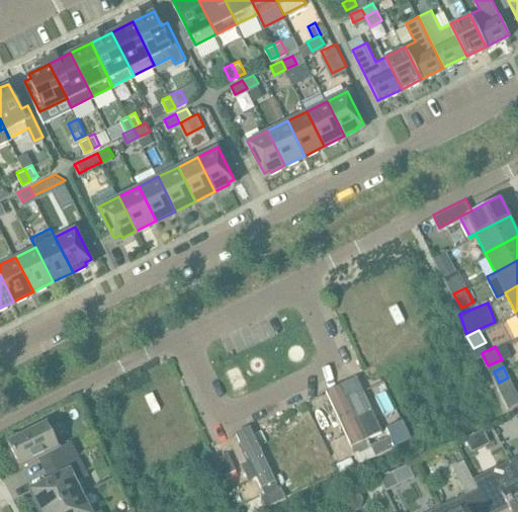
[(356,378),(340,386),(365,440),(380,432),(356,378)]
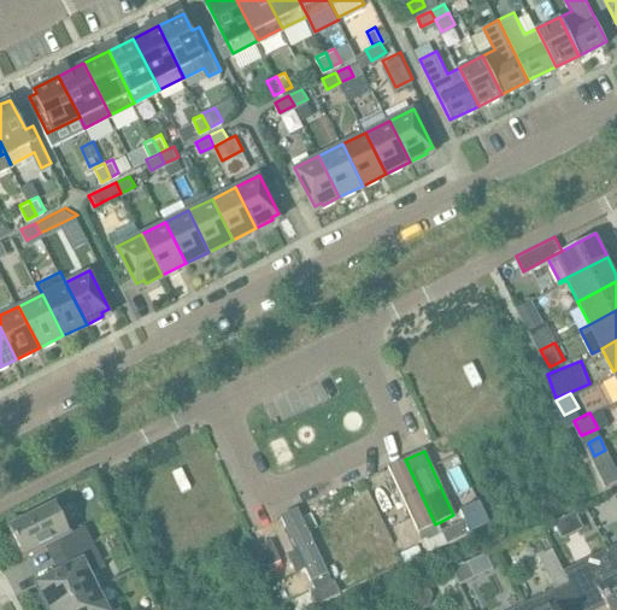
[(616,477),(616,465),(611,456),(595,463),(603,479),(605,484),(616,477)]
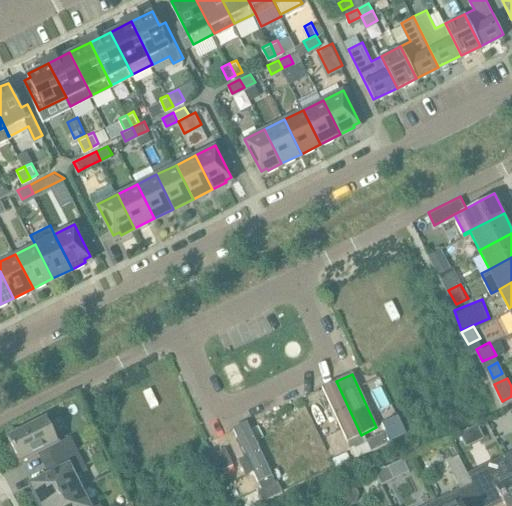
[(48,445),(54,456),(76,445),(71,433),(58,439),(47,416),(43,418),(42,415),(29,421),(31,424),(8,436),(11,441),(8,442),(14,455),(17,454),(20,459),(48,445)]
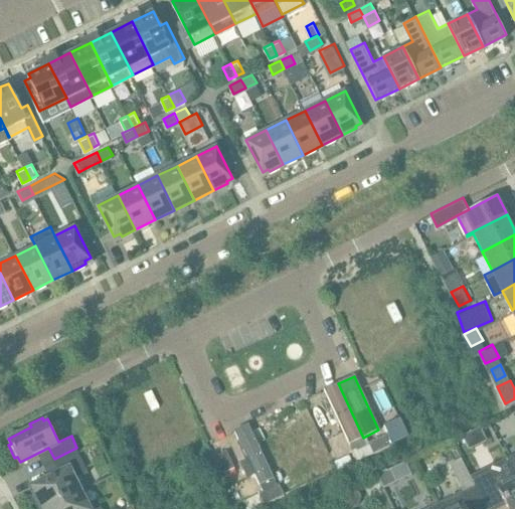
[(247,425),(234,431),(255,479),(270,473),(247,425)]
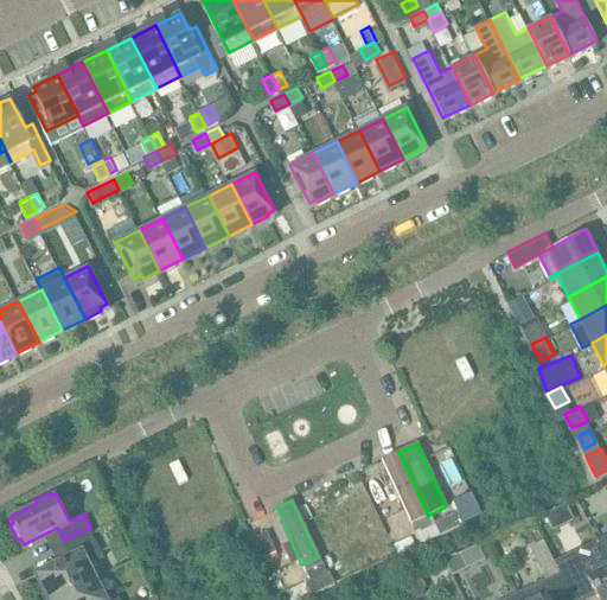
[(458,508),(434,518),(440,530),(464,519),(462,518),(458,508)]
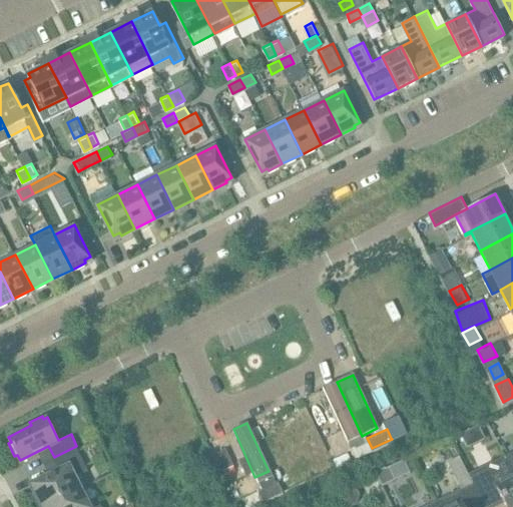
[(372,448),(367,438),(351,446),(356,456),(372,448)]
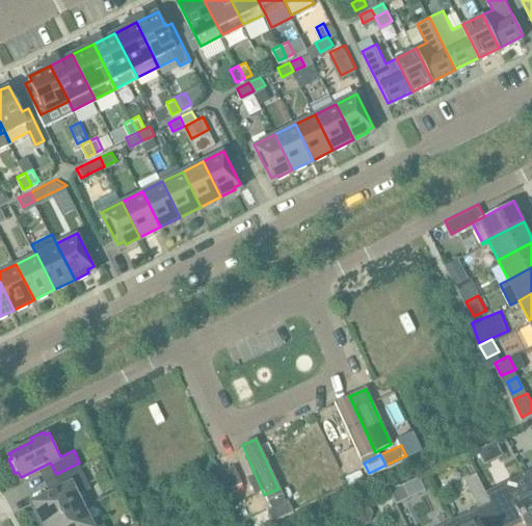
[(33,509),(41,525),(82,504),(77,493),(90,485),(79,463),(56,474),(61,487),(32,501),(36,508),(33,509)]
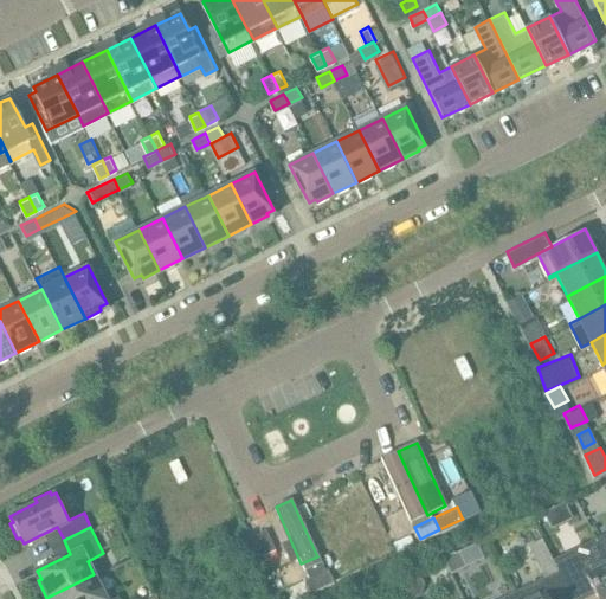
[(605,527),(595,533),(597,534),(605,553),(605,527)]
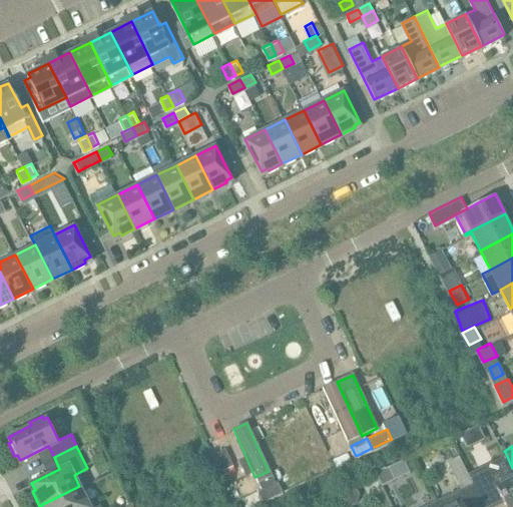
[(342,460),(338,451),(331,454),(335,463),(342,460)]
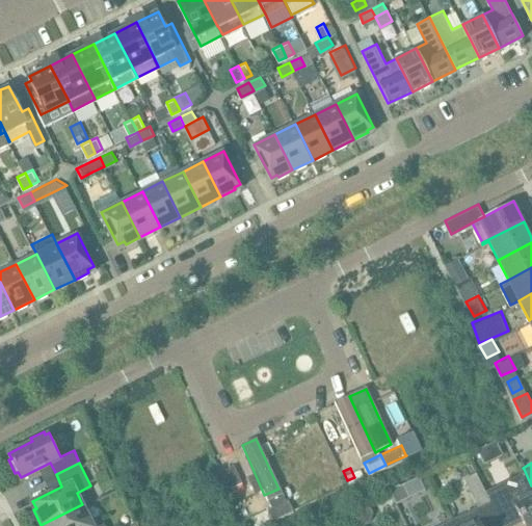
[(497,482),(485,489),(490,499),(504,525),(506,525),(516,521),(515,519),(521,516),(525,525),(531,525),(531,485),(524,469),(513,474),(522,492),(507,499),(499,481),(497,482)]
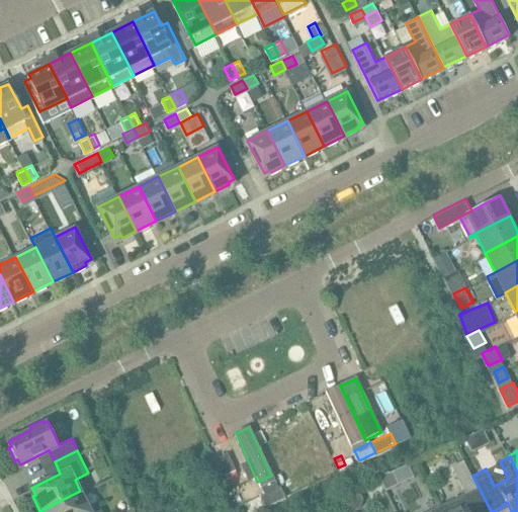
[(468,468),(463,457),(451,463),(457,474),(468,468)]
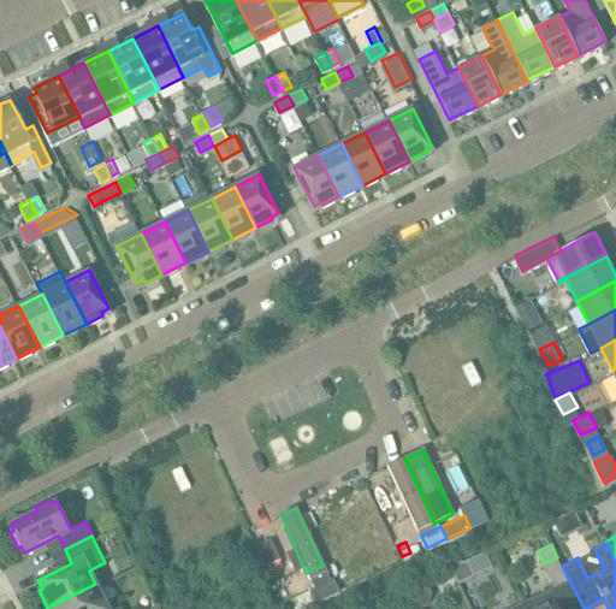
[(467,560),(452,566),(460,579),(474,573),(467,560)]
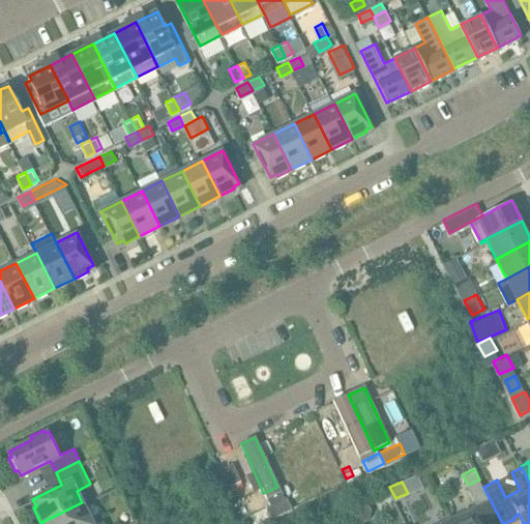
[(271,502),(267,504),(272,516),(293,505),(288,495),(286,496),(282,487),(267,494),(271,502)]
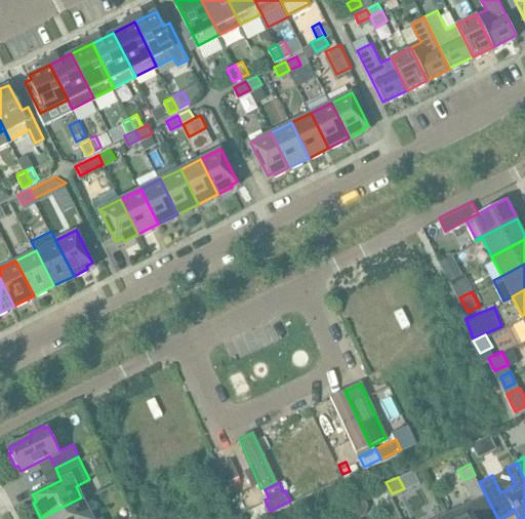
[(497,518),(484,492),(446,511),(450,518),(497,518)]
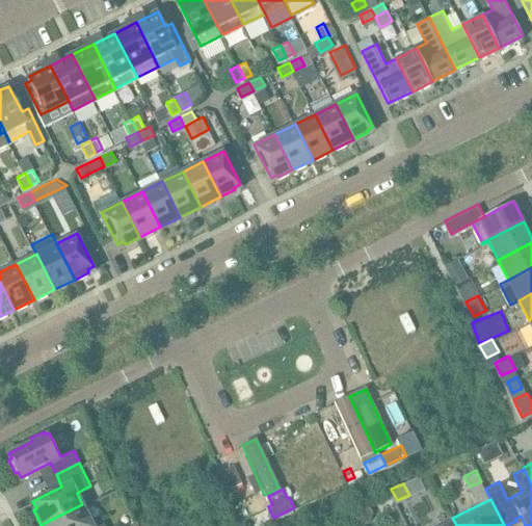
[(369,500),(353,507),(362,524),(370,520),(373,509),(369,500)]
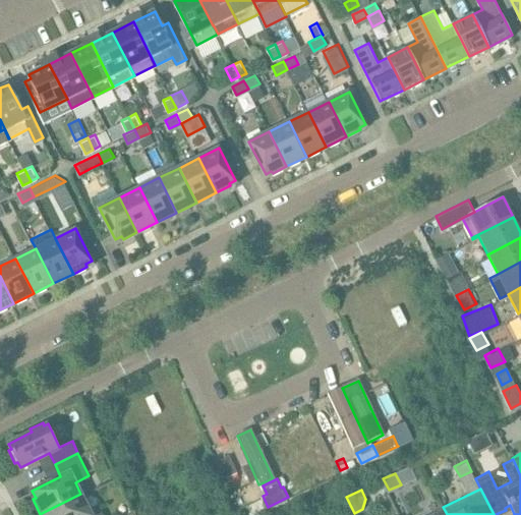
[(104,514),(102,510),(92,514),(91,514),(80,494),(40,514),(104,514)]
